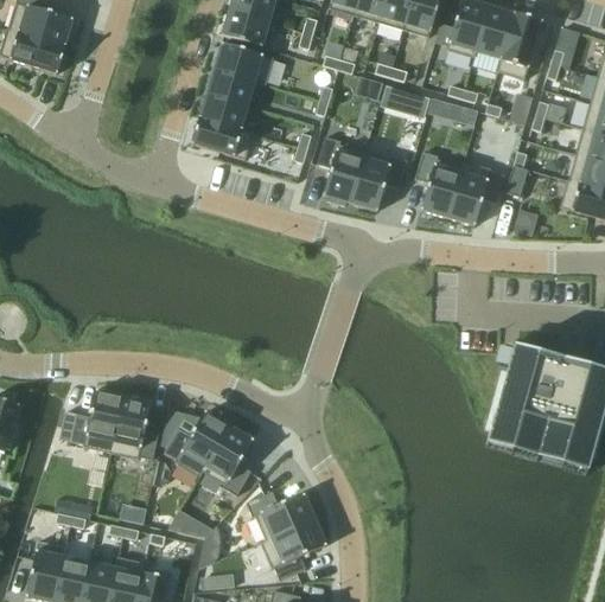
[(18,0),(18,2),(44,11),(46,0),(18,0)]
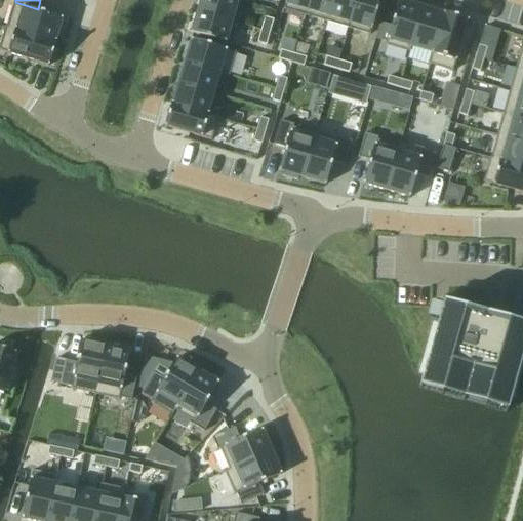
[(201,0),(199,7),(238,19),(243,0),(201,0)]
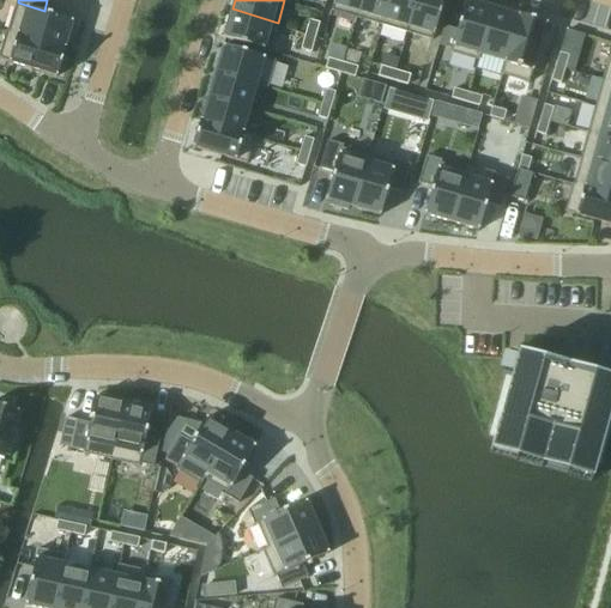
[(333,0),(332,7),(357,16),(362,0),(333,0)]
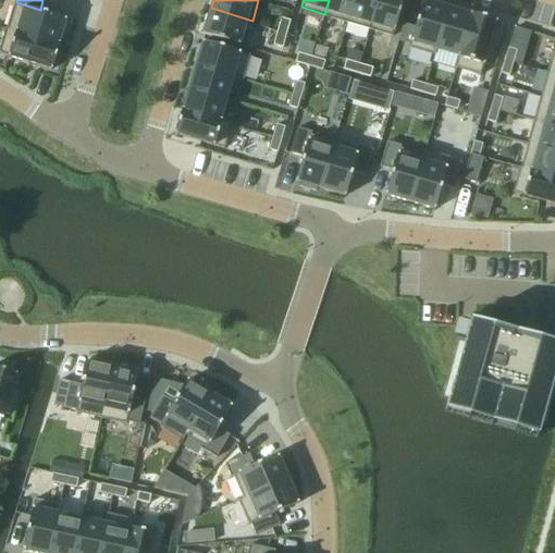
[(329,0),(324,14),(347,21),(353,0),(329,0)]
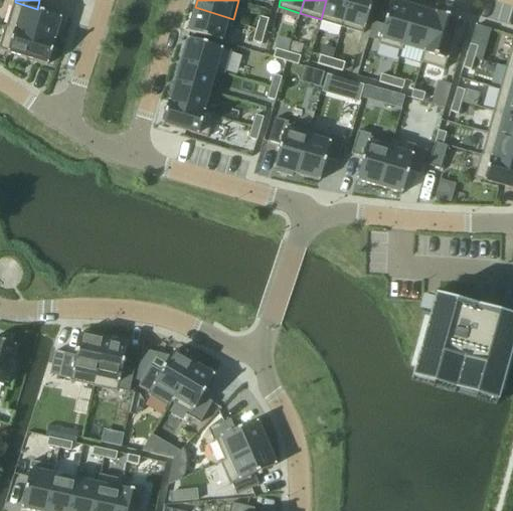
[(326,0),(321,19),(341,25),(348,0),(326,0)]
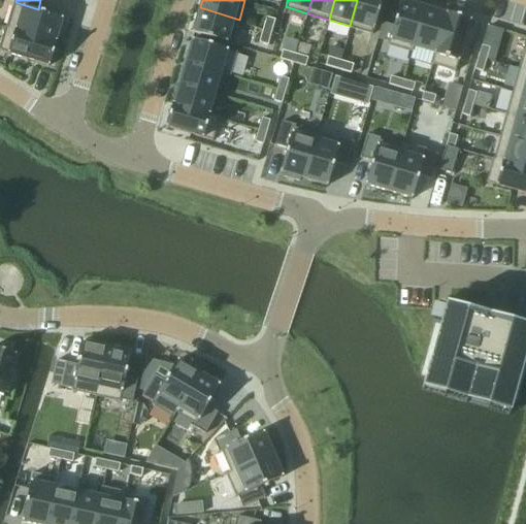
[(357,0),(350,26),(372,32),(381,0),(357,0)]
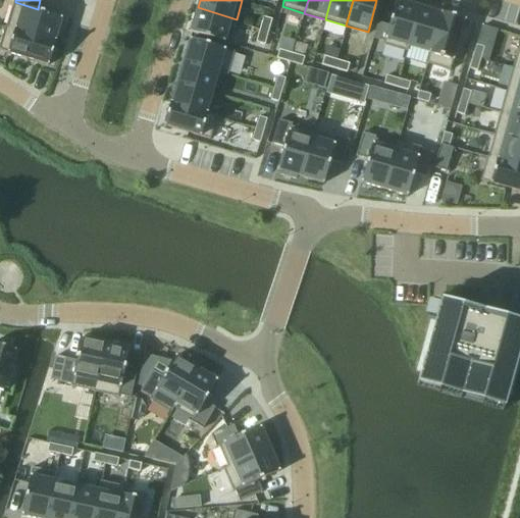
[(396,0),(383,41),(407,48),(409,44),(408,44),(419,4),(404,0),(396,0)]
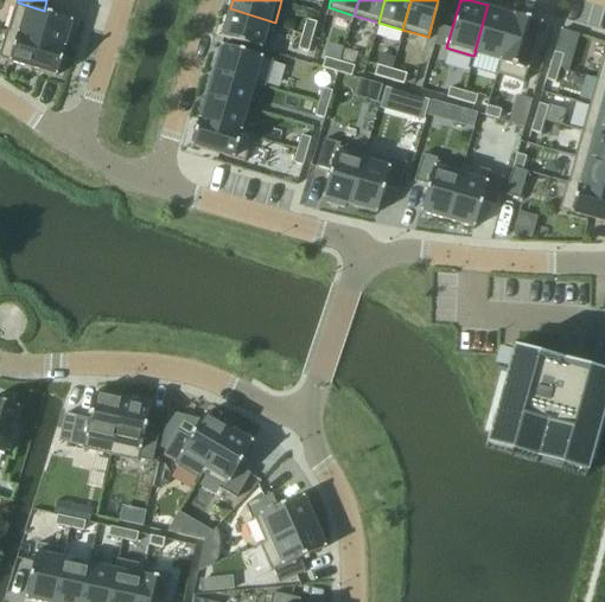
[(18,2),(11,29),(65,45),(74,19),(44,11),(18,2)]
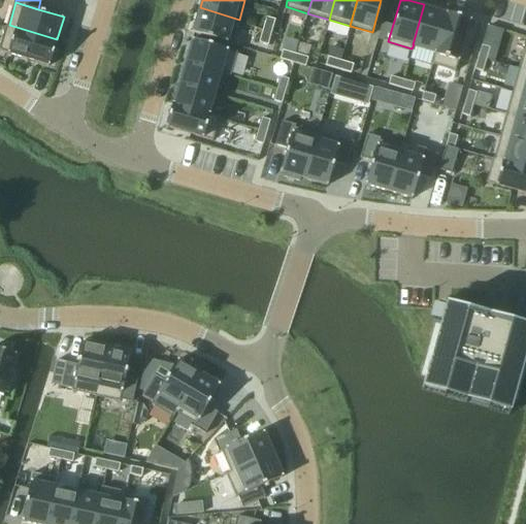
[(424,4),(413,44),(414,44),(435,52),(448,11),(424,4)]
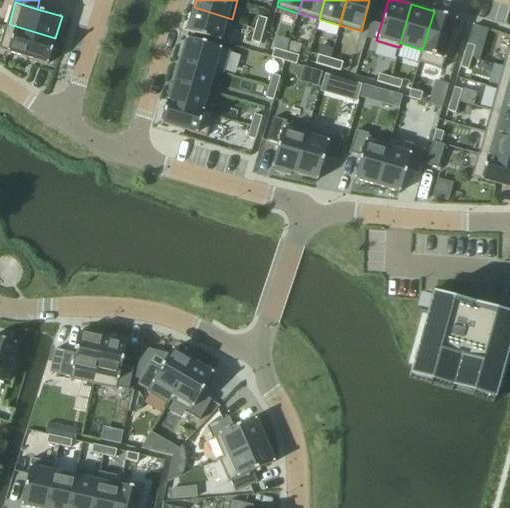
[(187,29),(226,40),(232,19),(194,7),(187,29)]
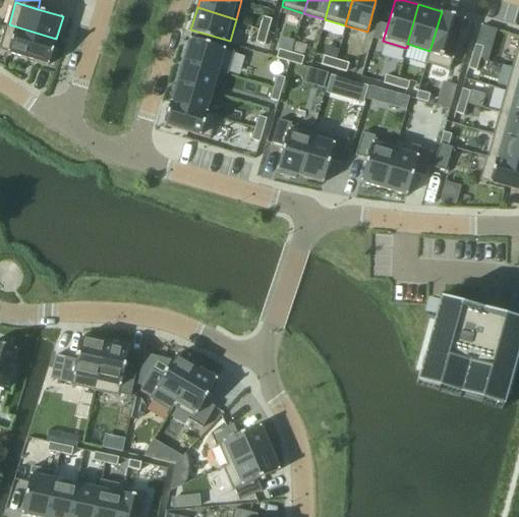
[(429,51),(426,60),(450,67),(464,17),(442,10),(442,11),(429,51)]
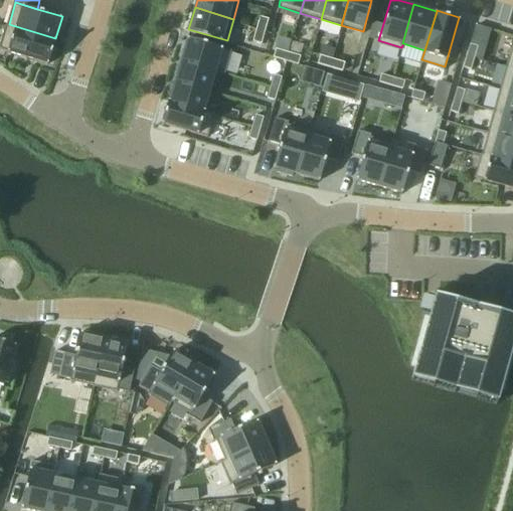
[(263,15),(259,27),(267,30),(271,18),(263,15)]
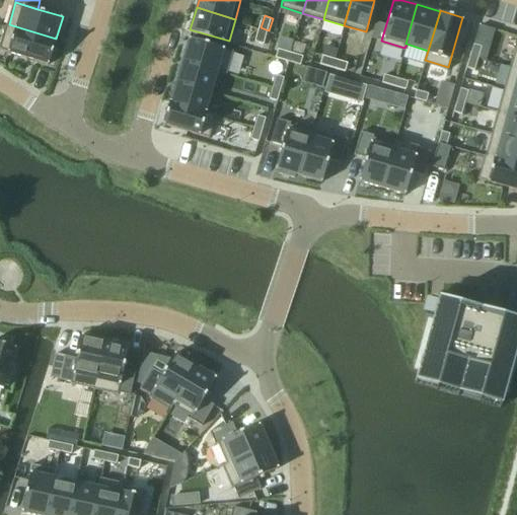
[(7,23),(0,47),(50,61),(56,39),(9,24),(7,23)]
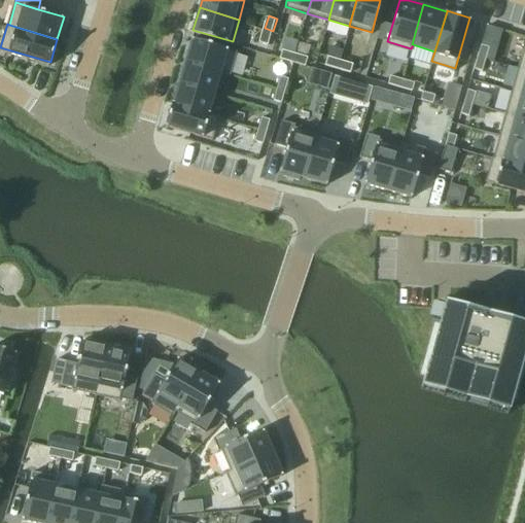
[(270,43),(273,31),(265,28),(260,41),(270,43)]
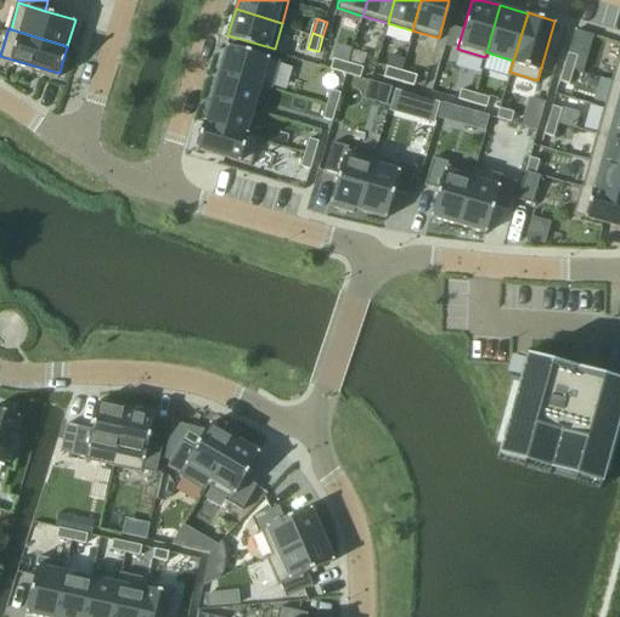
[(226,44),(219,69),(261,81),(261,83),(272,85),(280,58),(226,44)]
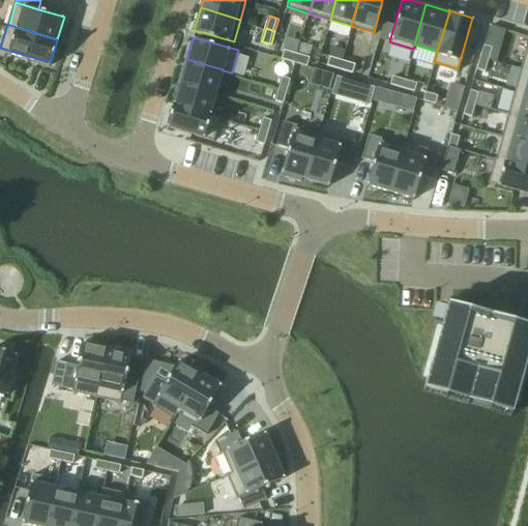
[(485,42),(480,55),(489,57),(493,46),(485,42)]
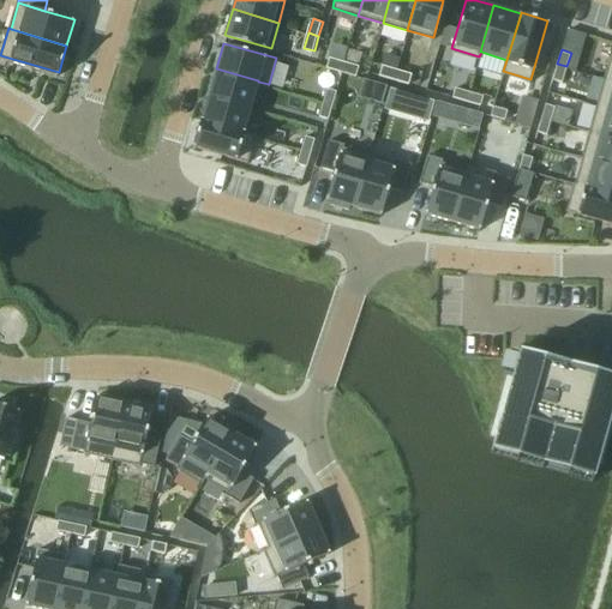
[(360,64),(330,55),(327,65),(357,74),(360,64)]
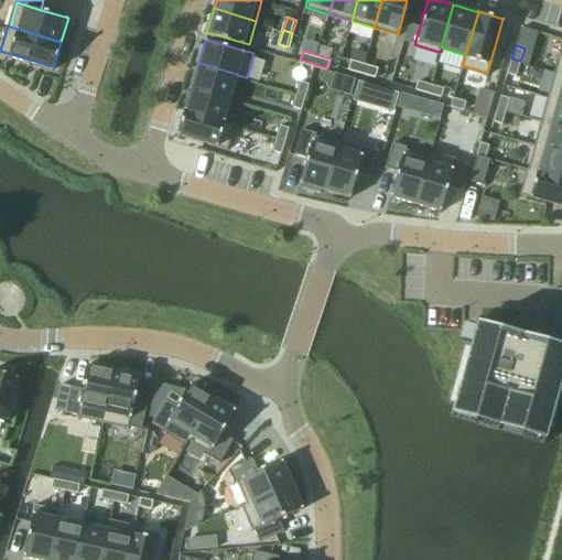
[(352,57),(348,67),(376,75),(379,66),(352,57)]
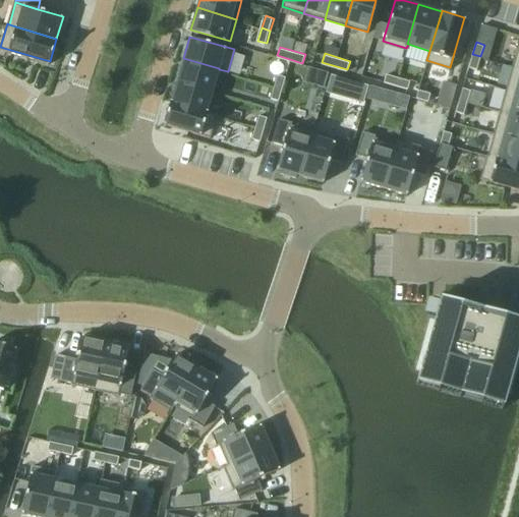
[(472,54),(468,65),(476,68),(480,56),(472,54)]
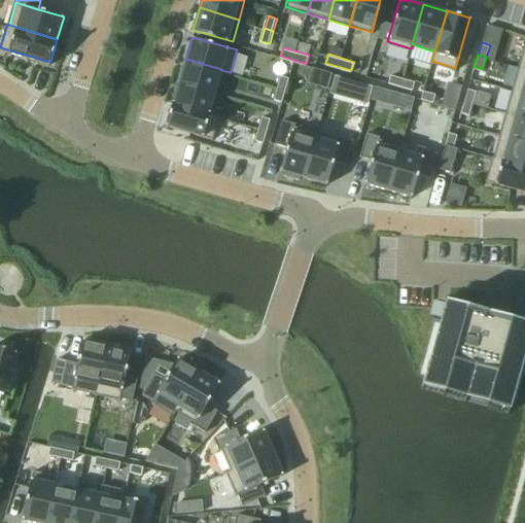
[(185,59),(179,80),(215,91),(221,70),(221,69),(185,59)]
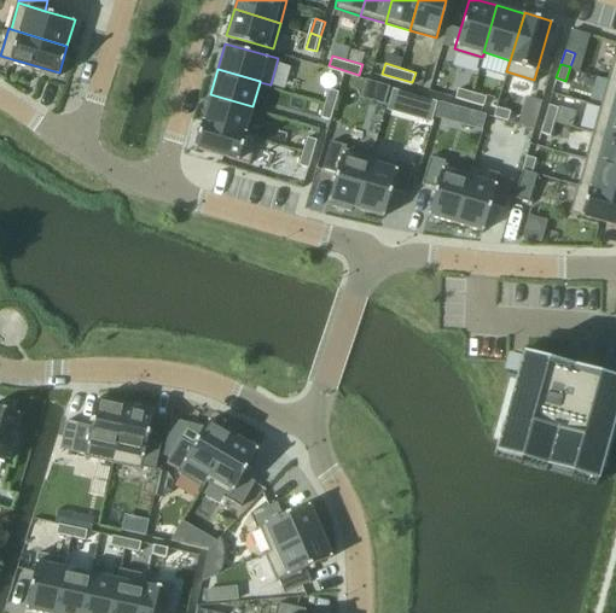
[(615,77),(608,76),(600,103),(615,106),(615,77)]
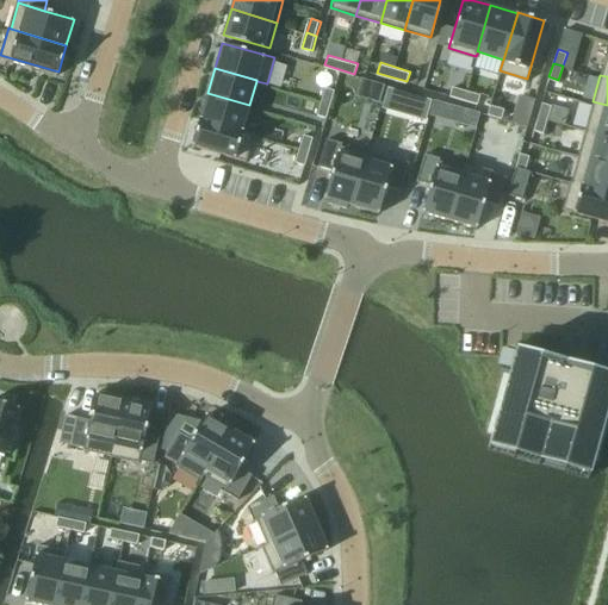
[(452,85),(450,94),(464,98),(466,89),(452,85)]
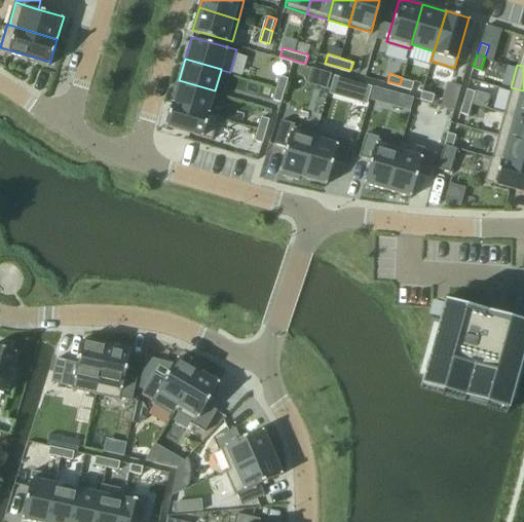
[(279,74),(276,85),(285,88),(289,76),(279,74)]
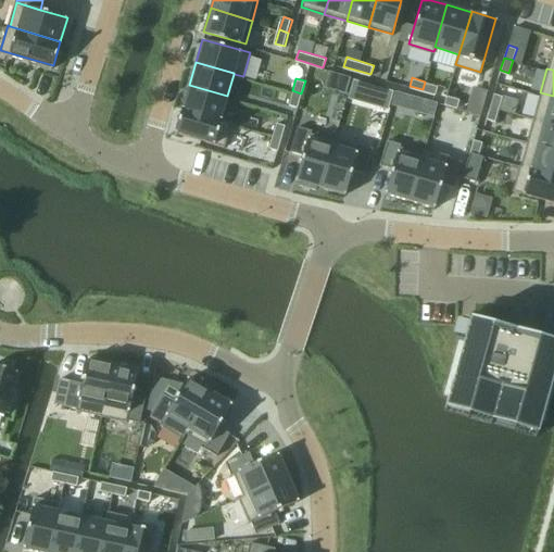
[(425,82),(423,89),(436,93),(438,85),(425,82)]
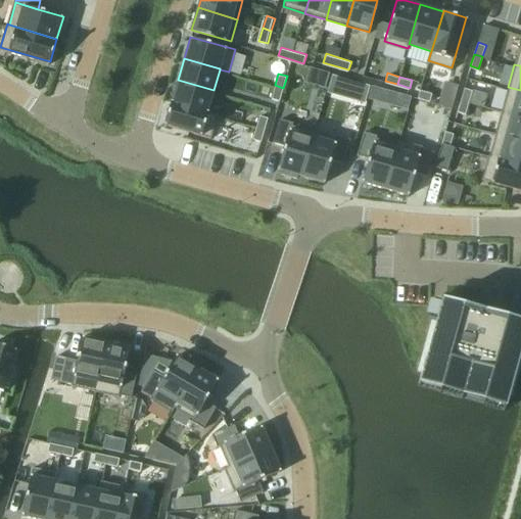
[(178,80),(172,101),(207,111),(208,110),(214,90),(178,80)]
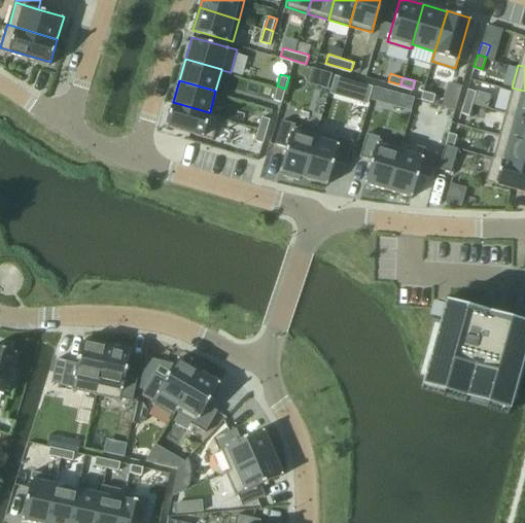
[(277,85),(273,98),(282,100),(285,89),(277,85)]
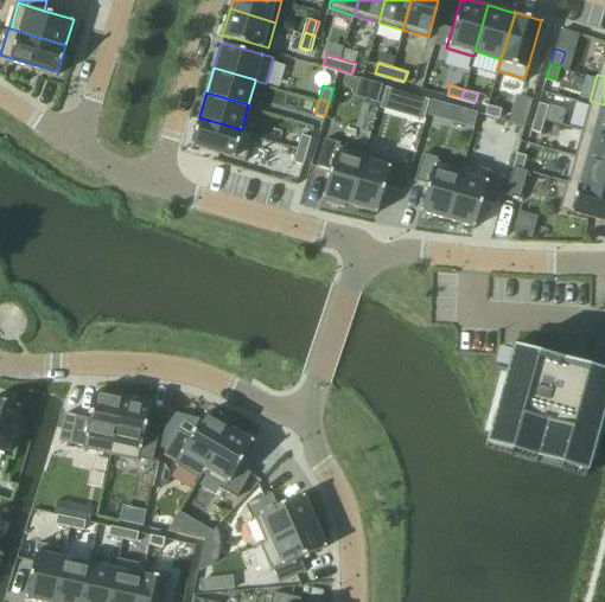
[(539,101),(535,114),(545,117),(548,104),(539,101)]
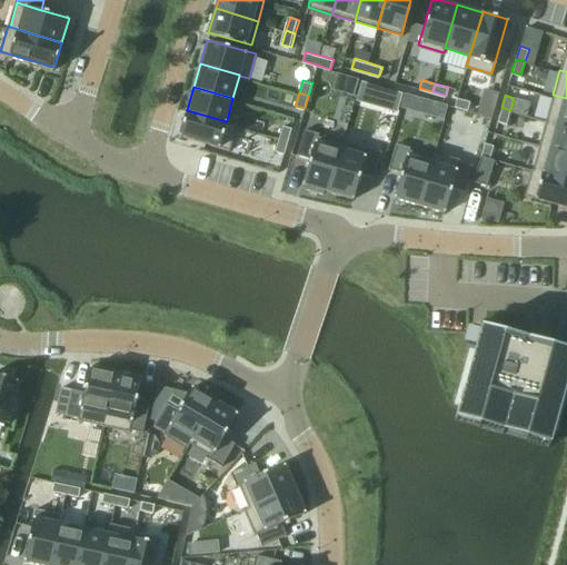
[(566,98),(553,95),(546,119),(566,125),(566,98)]
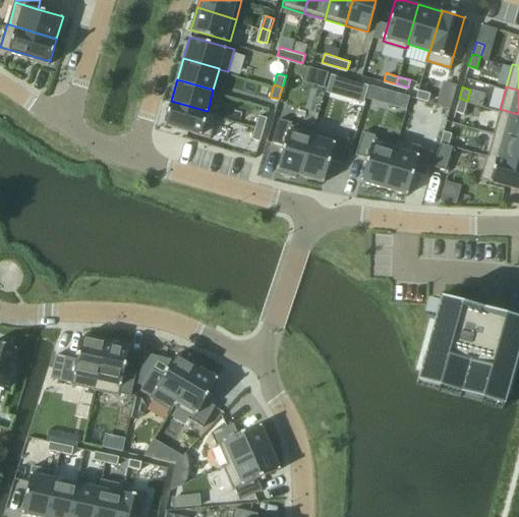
[(418,88),(416,97),(428,100),(430,92),(418,88)]
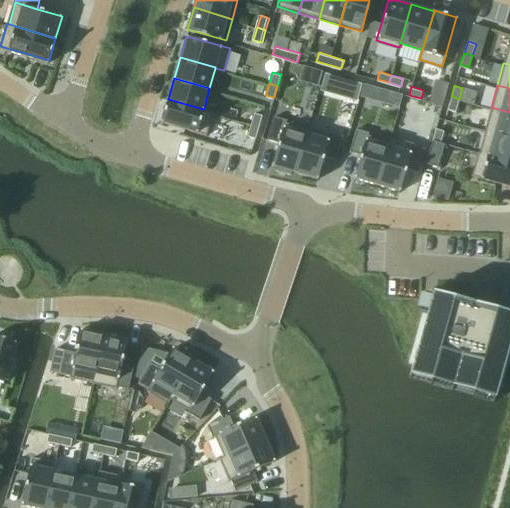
[(451,96),(447,108),(455,111),(459,99),(451,96)]
